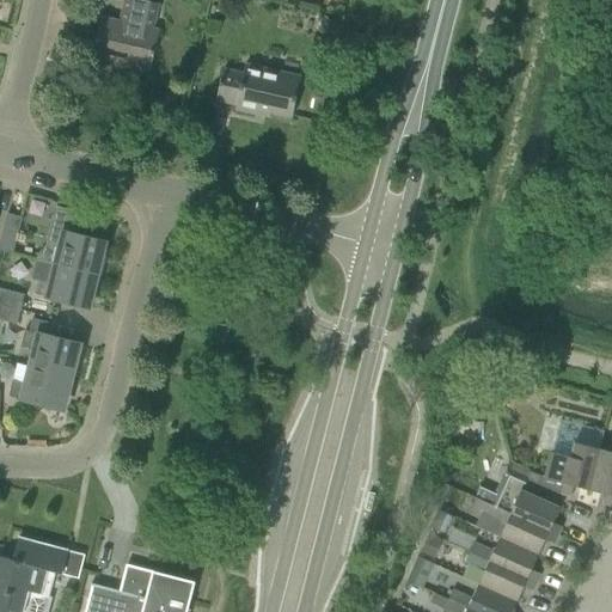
[(126,66),(151,71),(155,48),(160,31),(152,30),(158,5),(134,0),(124,0),(122,17),(127,18),(126,24),(102,19),(92,57),(91,62),(109,67),(112,62),(115,49),(129,53),(126,66)]
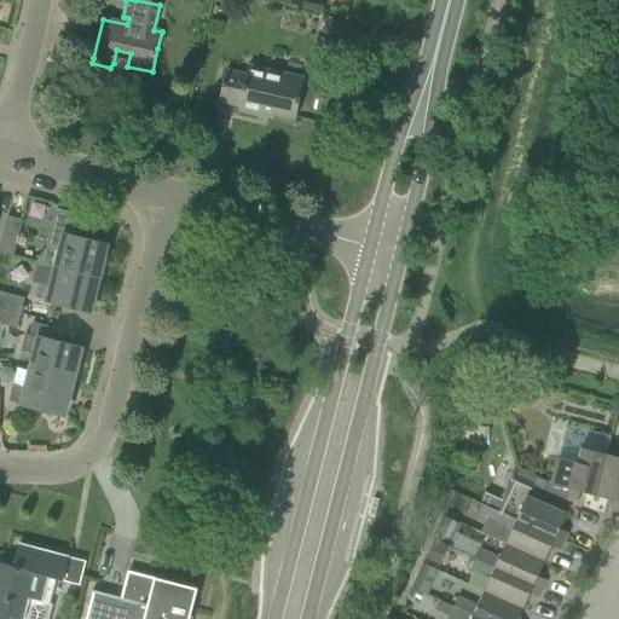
[(324,12),(313,59),(337,64),(347,17),(324,12)]
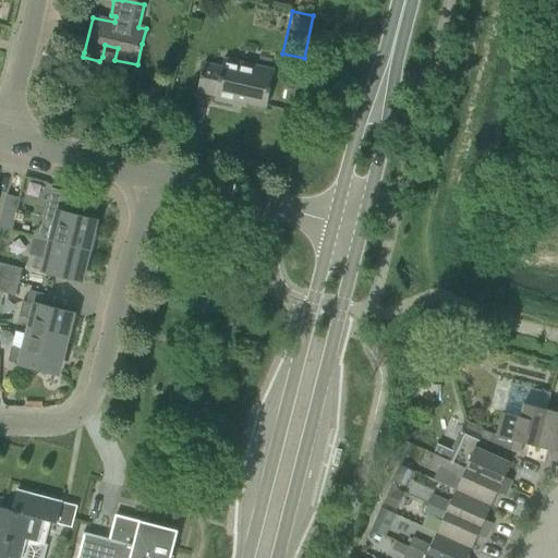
[(275,72),(254,68),(222,60),(221,68),(204,63),(197,93),(216,97),(215,101),(233,105),(234,101),(267,108),(275,72)]
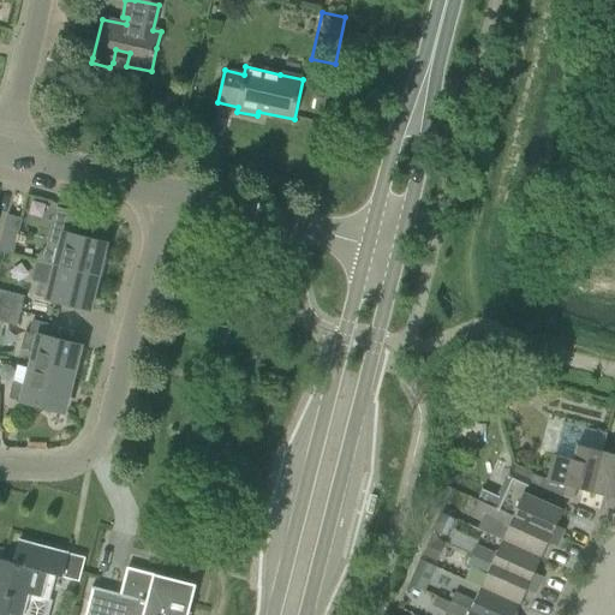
[(37,260),(36,263),(55,268),(96,278),(105,245),(71,237),(76,214),(57,209),(51,232),(47,248),(37,260)]
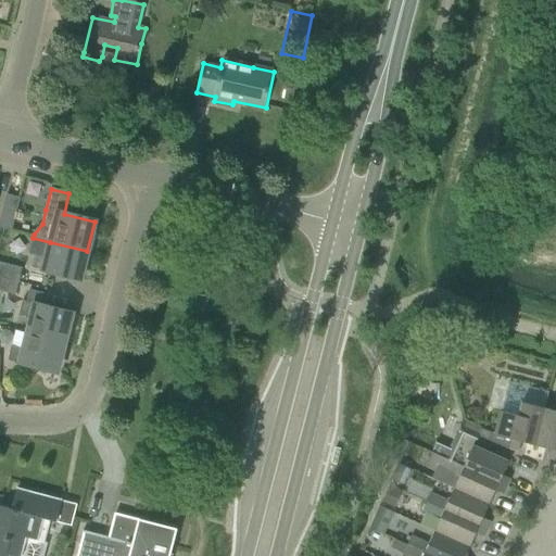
[(0,229),(12,232),(14,220),(20,199),(7,196),(0,220),(0,229)]
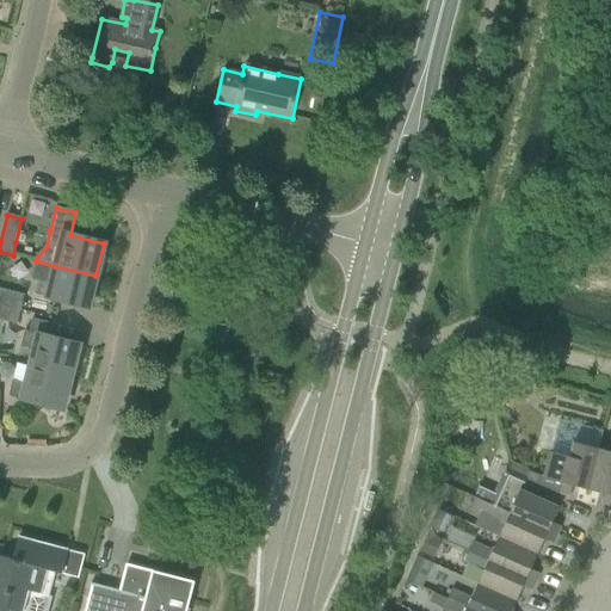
[(88,309),(96,276),(36,261),(31,283),(37,284),(34,295),(88,309)]
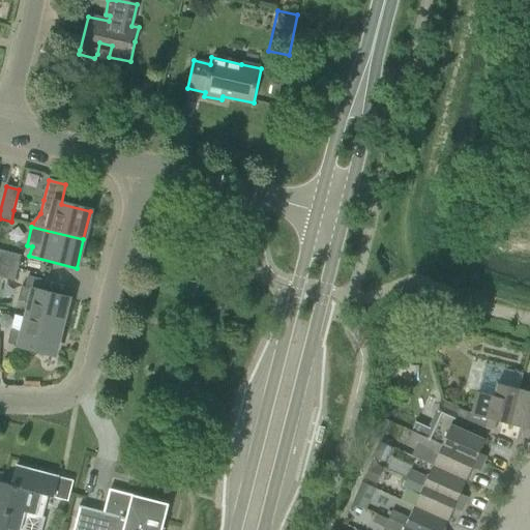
[(0,264),(18,269),(21,257),(0,252),(0,264)]
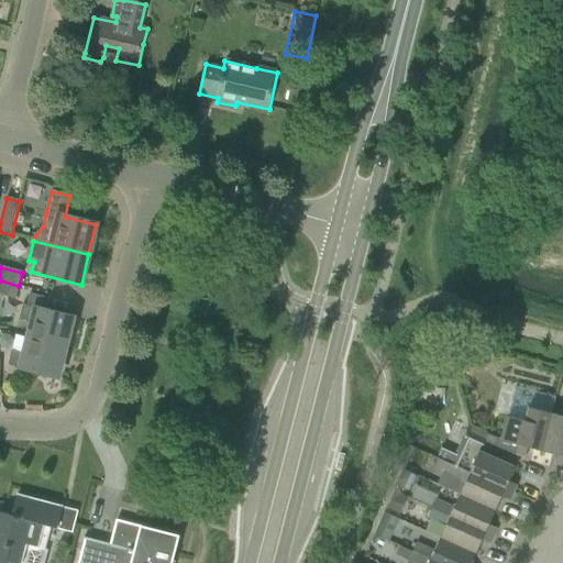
[(0,280),(0,297),(15,300),(19,286),(0,280)]
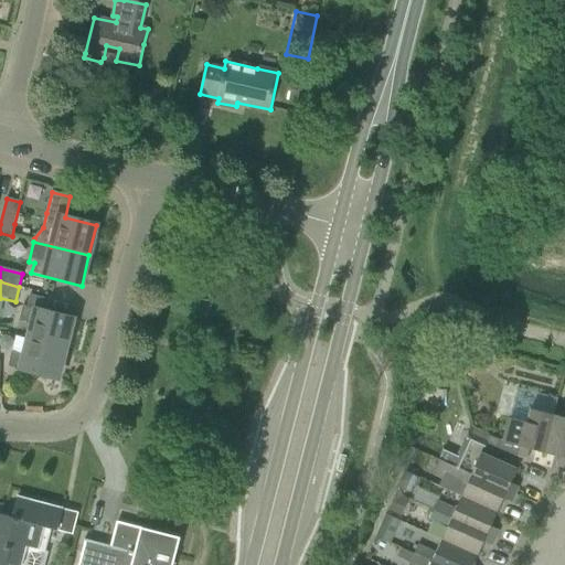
[(32,324),(28,340),(65,350),(73,320),(52,315),(43,312),(46,300),(30,296),(27,308),(23,307),(19,321),(32,324)]
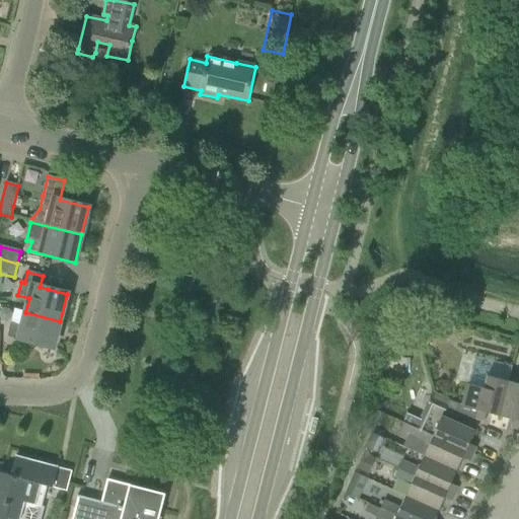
[(53,349),(60,321),(25,312),(22,327),(11,324),(8,338),(53,349)]
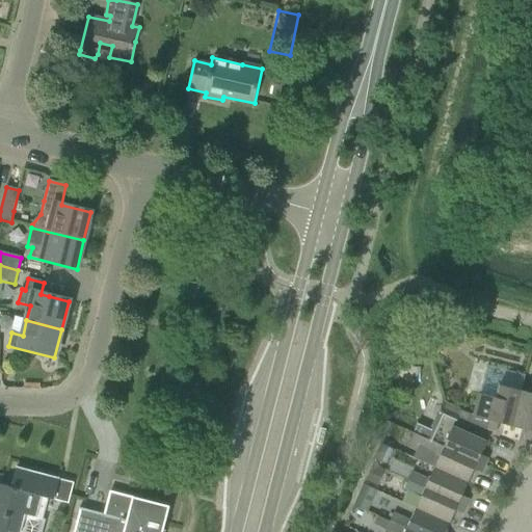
[(402,329),(400,336),(402,343),(416,340),(413,326),(402,329)]
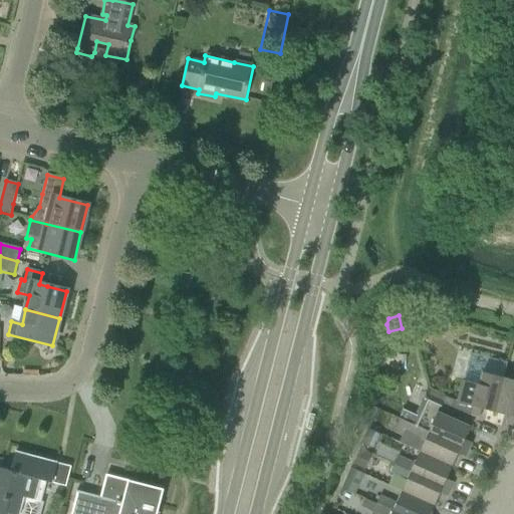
[(457,402),(455,402),(448,417),(470,427),(475,417),(479,419),(481,410),(495,413),(504,378),(482,372),(479,386),(462,381),(457,402)]
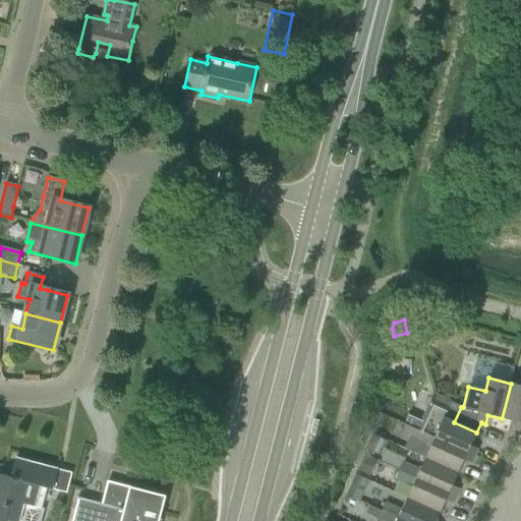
[(520,386),(511,384),(502,418),(515,422),(513,430),(520,432),(520,430),(520,386)]
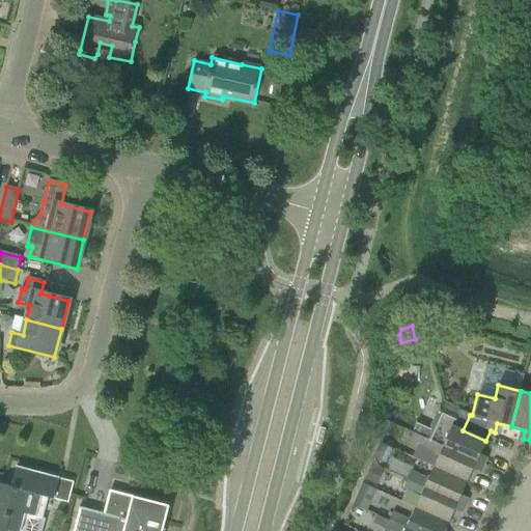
[(479,455),(485,441),(463,430),(470,415),(444,403),(442,408),(440,408),(429,431),(416,425),(413,434),(425,440),(484,466),(487,458),(479,455)]
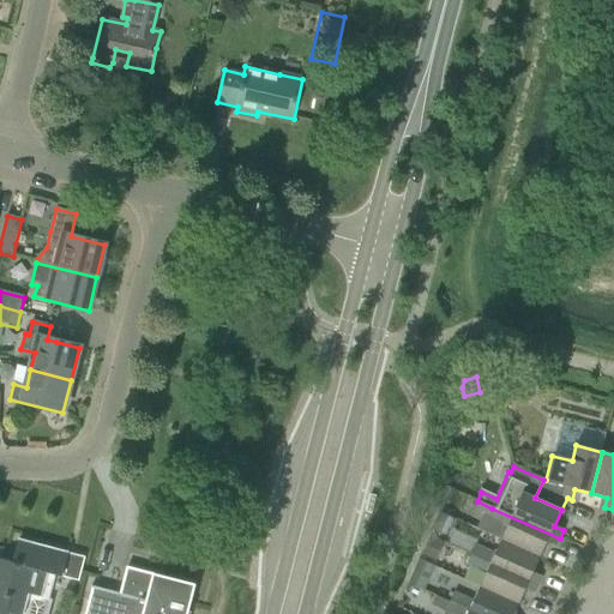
[(501,541),(540,558),(547,543),(557,547),(560,539),(492,509),(477,501),(471,512),(488,519),(482,533),(501,541)]
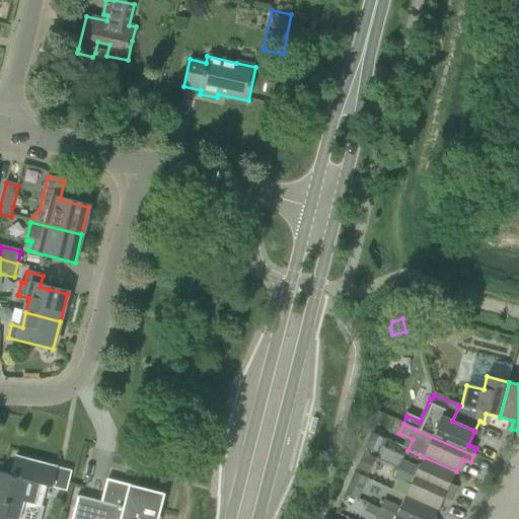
[(385,440),(372,434),(365,448),(379,454),(385,440)]
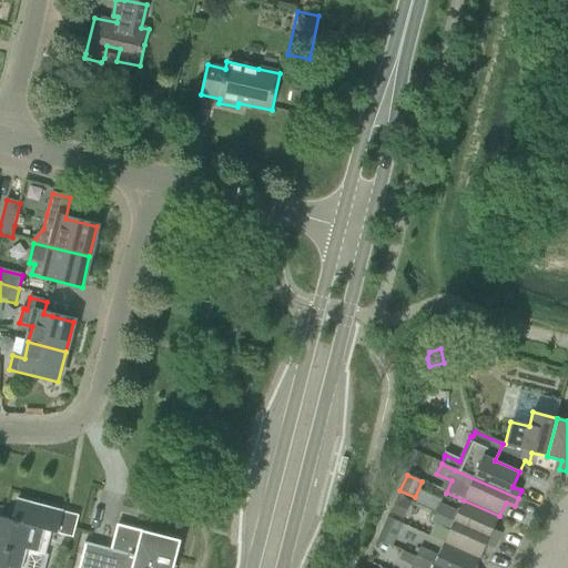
[(412,503),(397,497),(389,514),(404,520),(412,503)]
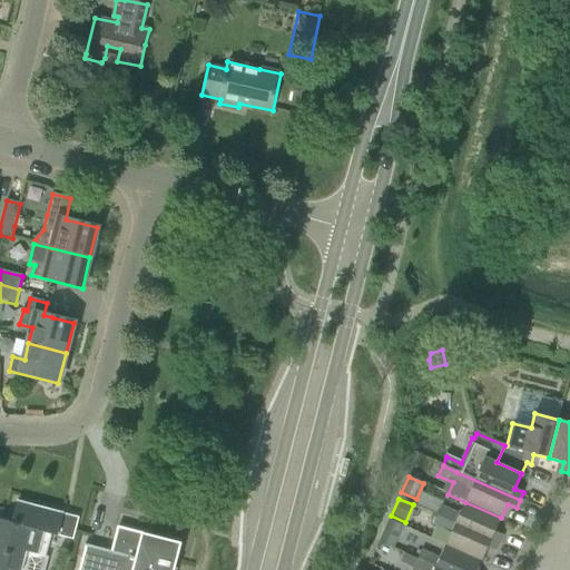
[(0,569),(22,569),(28,552),(38,556),(45,532),(74,540),(79,519),(64,514),(65,513),(18,501),(13,514),(16,516),(13,523),(0,519),(0,569)]
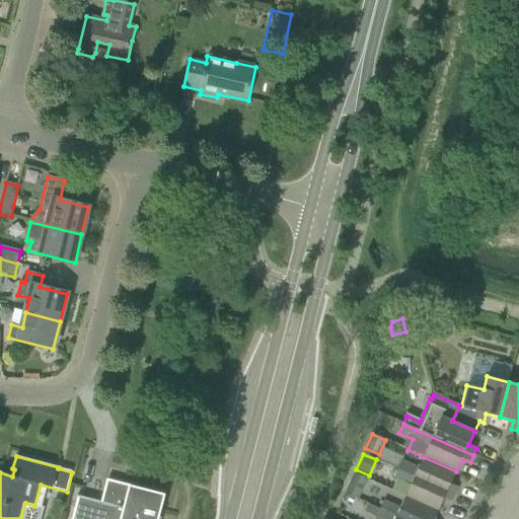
[(451,485),(456,471),(424,457),(419,468),(401,461),(398,469),(455,496),(459,489),(451,485)]
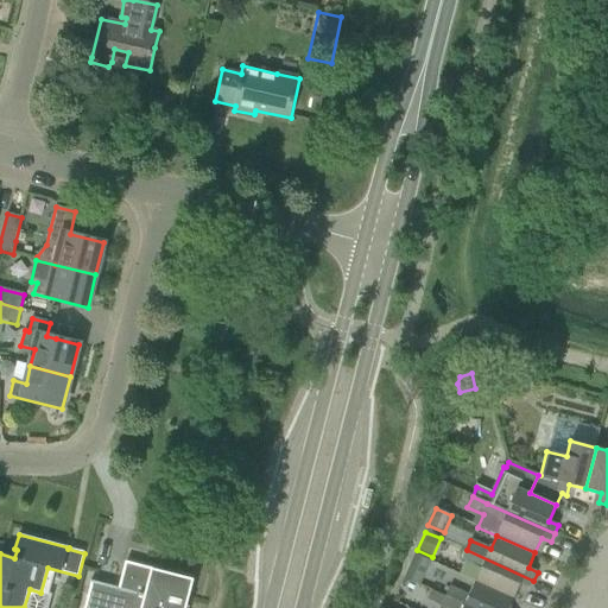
[(475,582),(514,600),(520,584),(530,589),(533,581),(467,550),(462,559),(481,569),(475,582)]
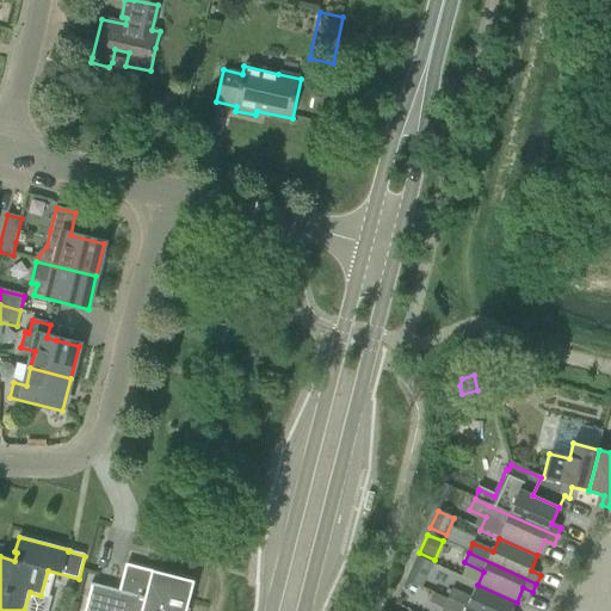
[(417,556),(406,581),(421,588),(432,563),(417,556)]
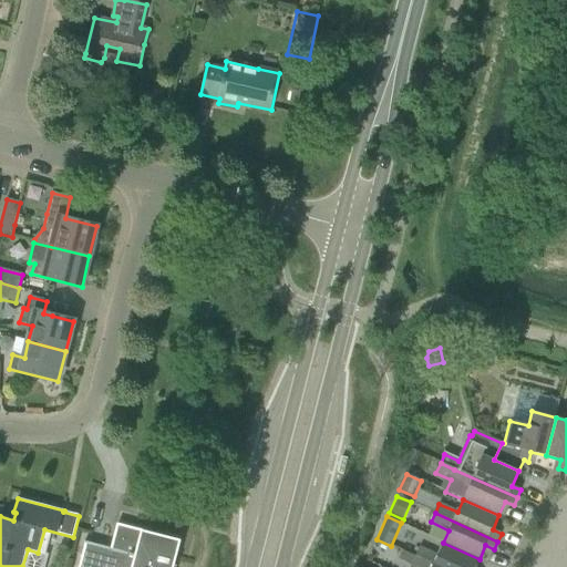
[(143,532),(117,525),(111,549),(85,543),(79,566),(173,566),(178,547),(141,537),(143,532)]
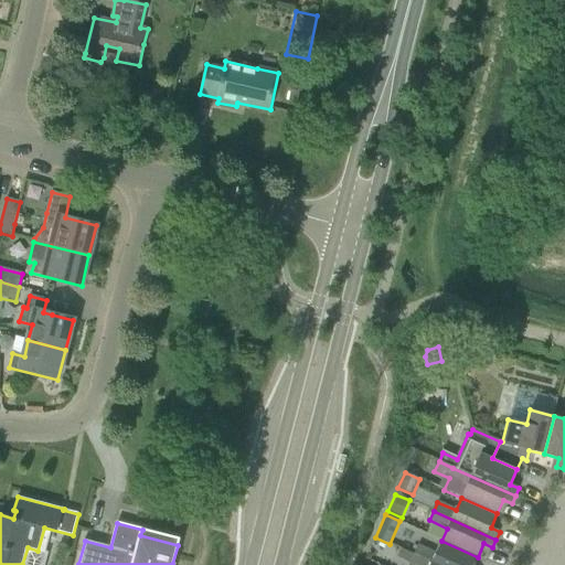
[(414,555),(436,564),(473,564),(478,557),(441,541),(436,554),(417,546),(414,555)]
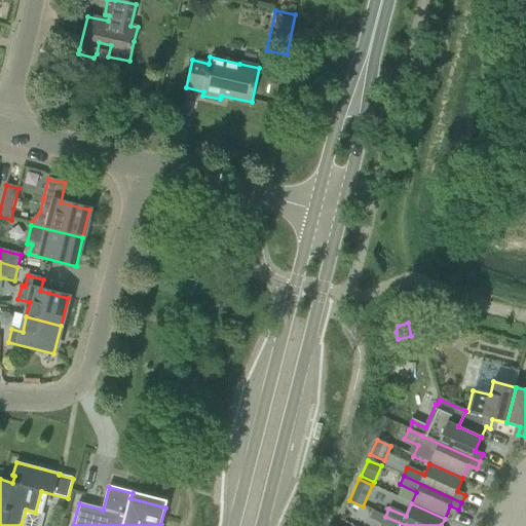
[(373,511),(369,519),(381,525),(380,525),(406,525),(385,517),(373,511)]
